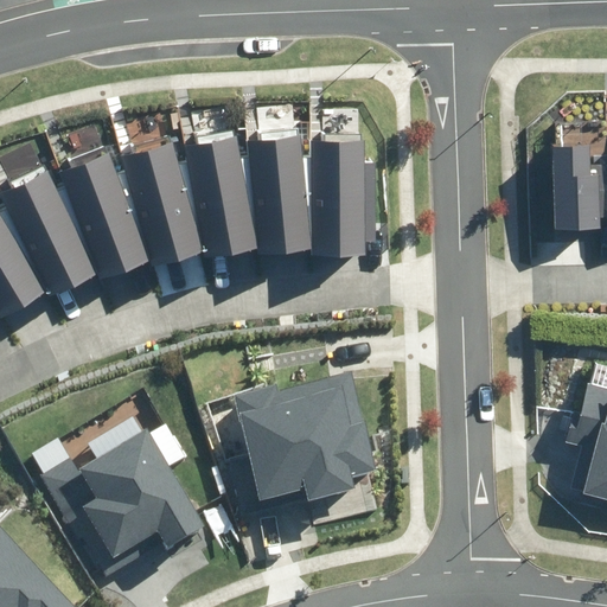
[(237,136),(185,145),(187,160),(199,216),(208,257),(257,249),(253,221),(257,221),(253,157),(241,157),(237,136)]
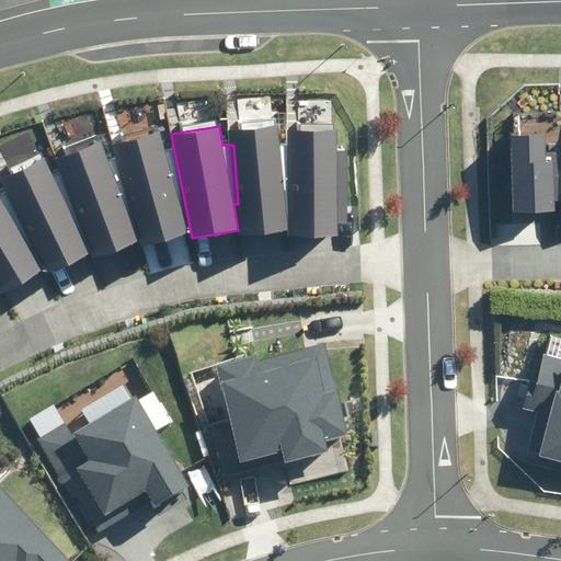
[(278,126),(232,129),(233,145),(238,204),(240,236),(288,232),(286,213),(290,212),(289,146),(279,147),(278,126)]
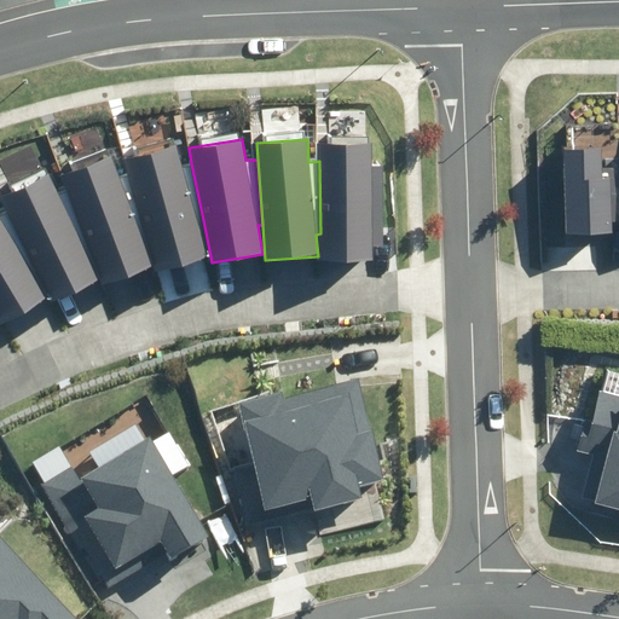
[(372,144),(319,144),(319,161),(320,233),(320,260),(375,260),(375,247),(385,247),(385,168),(372,168),(372,144)]
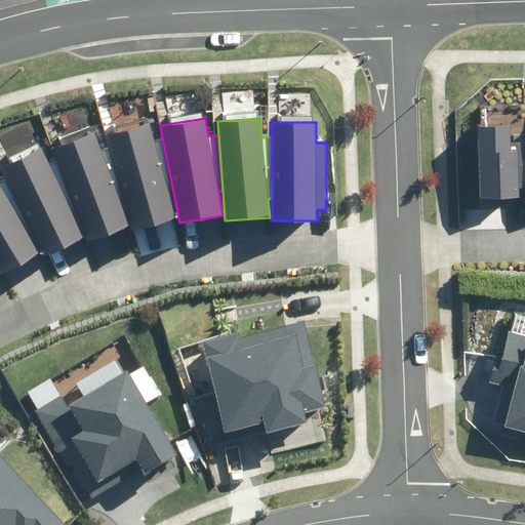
[(110,146),(125,201),(132,229),(176,216),(168,189),(172,187),(162,138),(154,140),(150,124),(108,134),(110,146)]
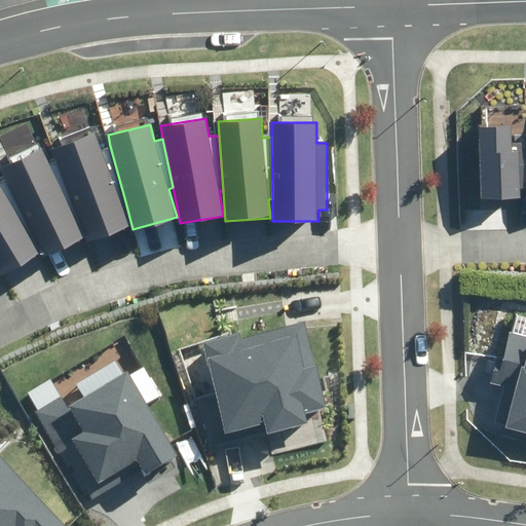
[(525,143),(512,144),(512,127),(480,128),(481,199),(518,198),(518,190),(525,189),(525,143)]
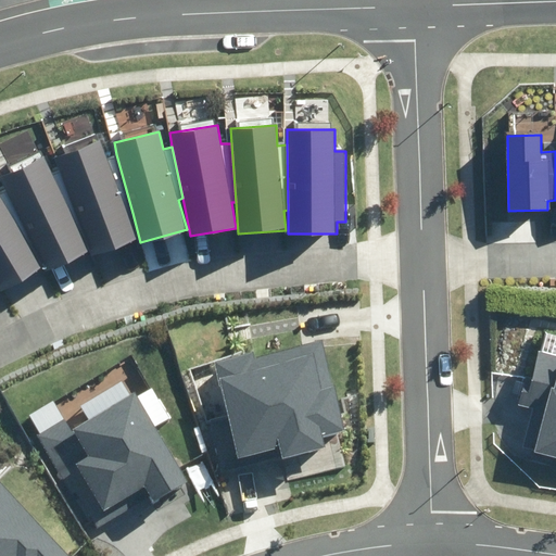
[(85,232),(92,254),(137,239),(128,214),(133,213),(116,154),(108,158),(100,139),(55,156),(61,172),(85,232)]
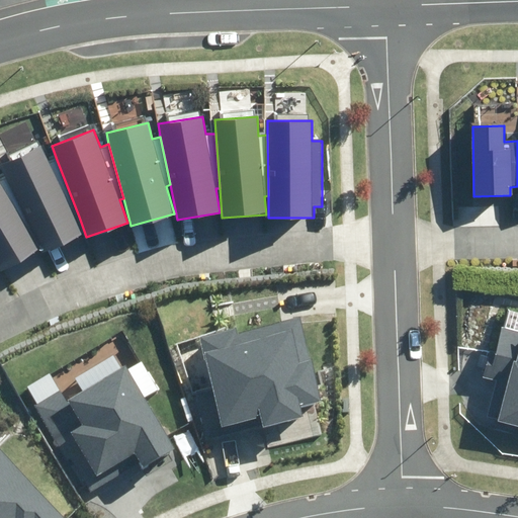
[(6,179),(31,231),(44,253),(81,235),(74,219),(79,217),(57,160),(49,163),(40,146),(0,166),(6,179)]
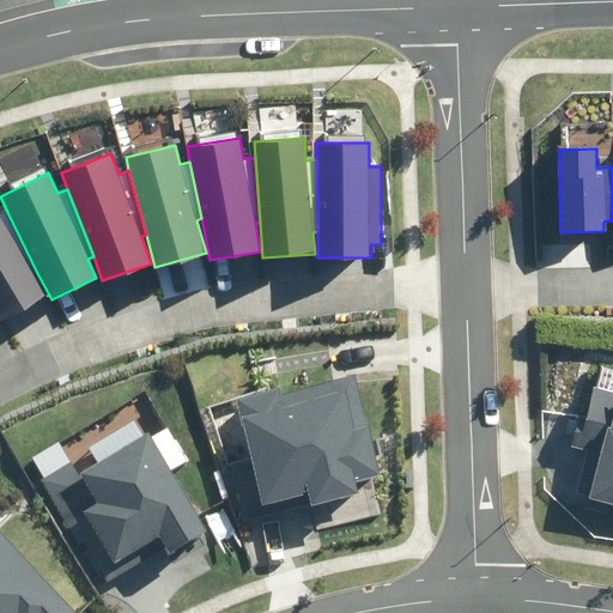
[(0,320),(1,322),(46,298),(32,274),(37,273),(7,212),(0,214),(0,320)]
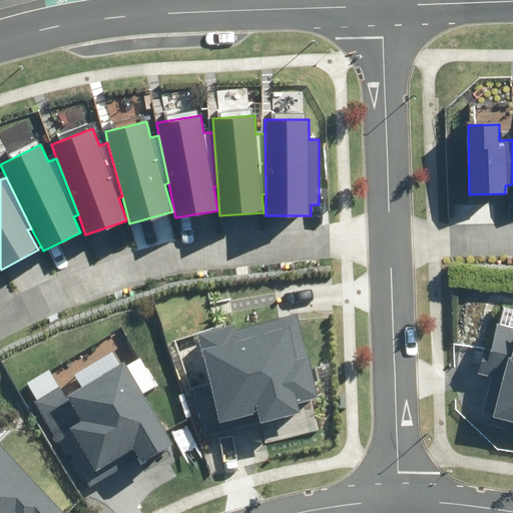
[(193,388),(204,433),(260,420),(261,423),(301,413),(298,401),(318,396),(297,316),(235,331),(234,324),(199,333),(212,384),(193,388)]
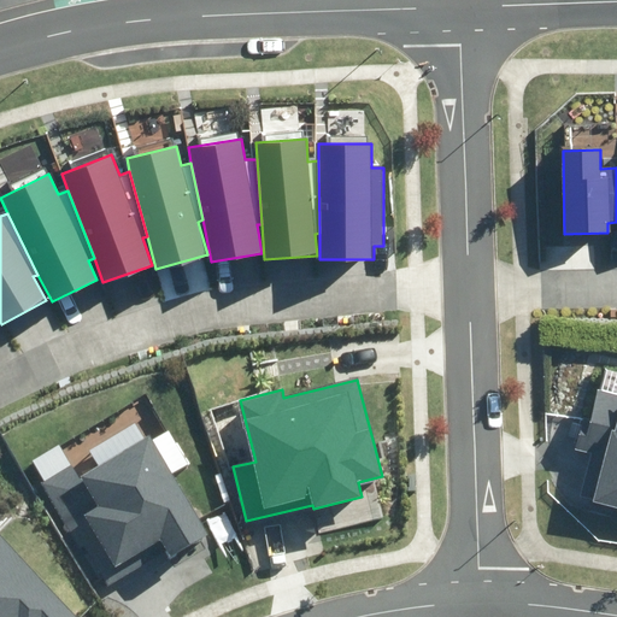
[(586,434),(579,433),(574,450),(591,454),(579,495),(616,505),(616,391),(599,386),(586,434)]
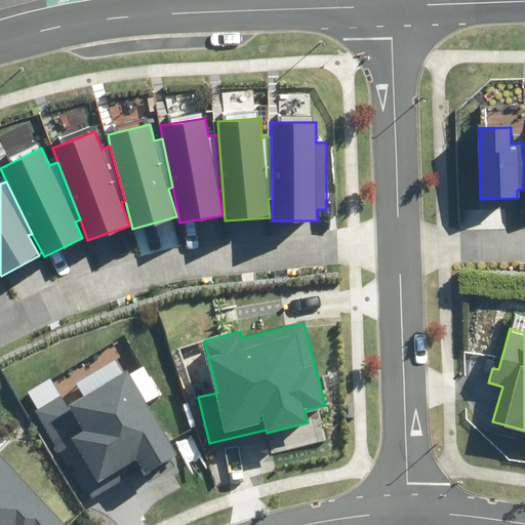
[(37,411),(90,498),(140,468),(145,475),(178,454),(128,371),(69,407),(63,396),(37,411)]
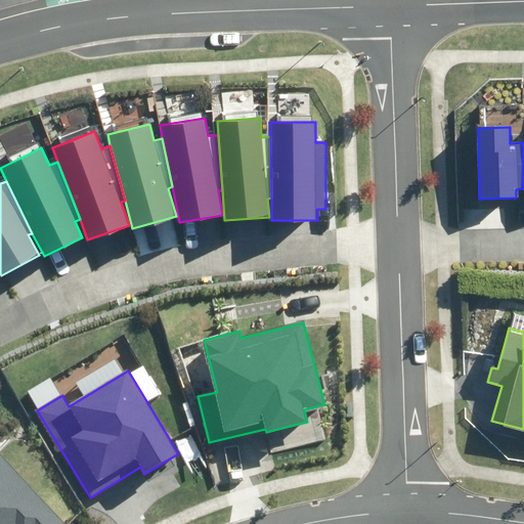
[(0,523),(64,523),(0,454),(0,523)]
